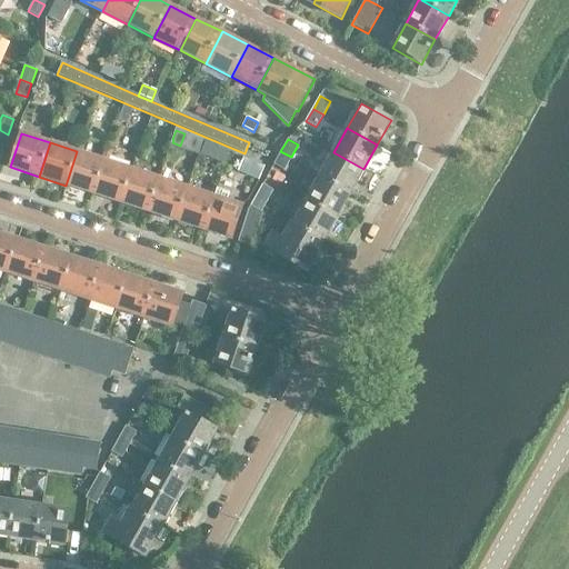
[(77,151),(66,186),(93,195),(105,160),(77,151)]
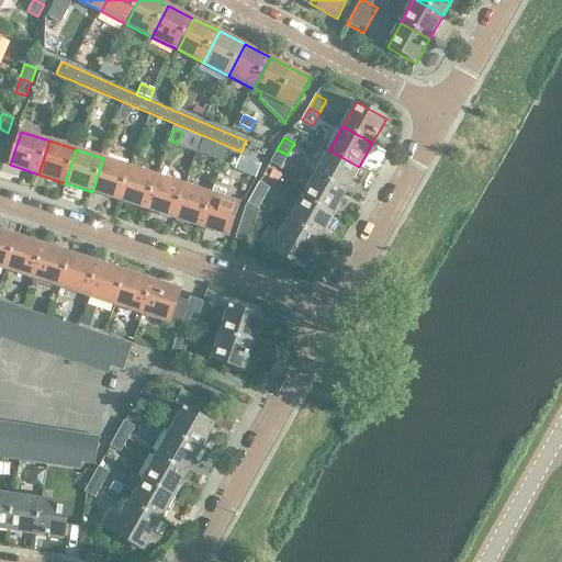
[(277,149),(270,163),(280,168),(288,155),(277,149)]
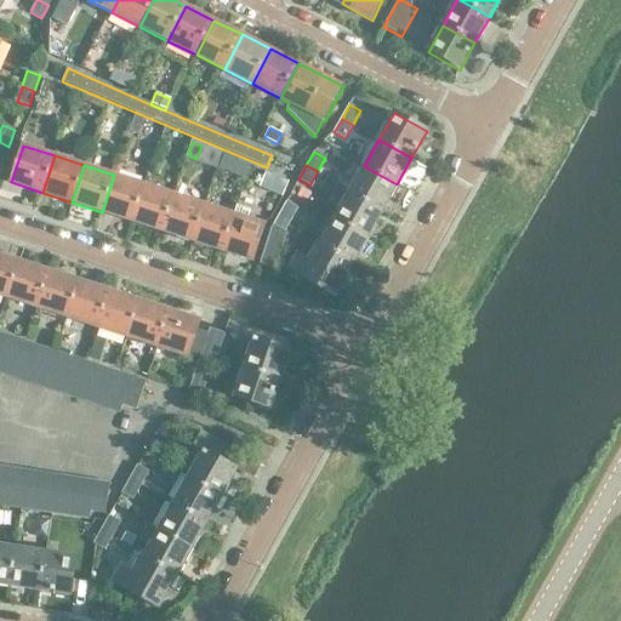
[(364,166),(349,192),(382,210),(397,184),(364,166)]
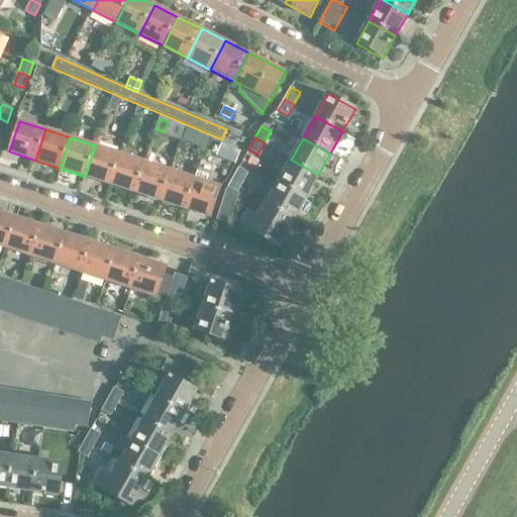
[(95,145),(85,177),(110,185),(120,154),(95,145)]
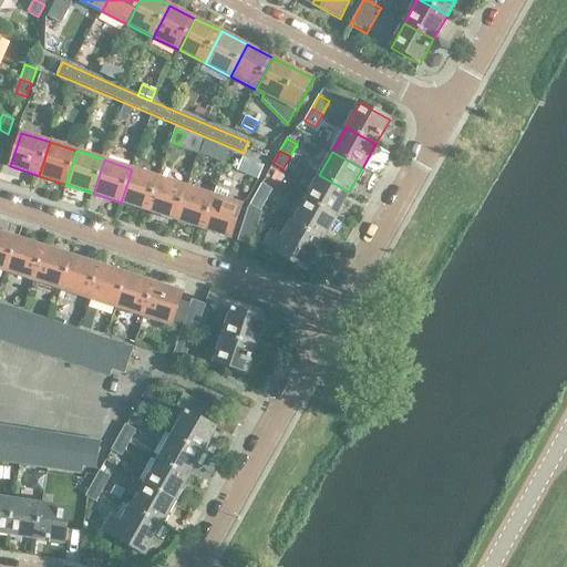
[(260,167),(244,162),(239,175),(256,181),(260,167)]
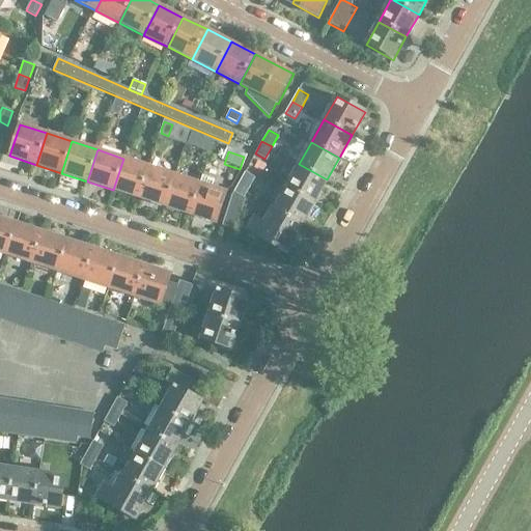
[(148,166),(148,167),(138,198),(164,206),(174,175),(161,170),(164,161),(151,157),(148,166)]
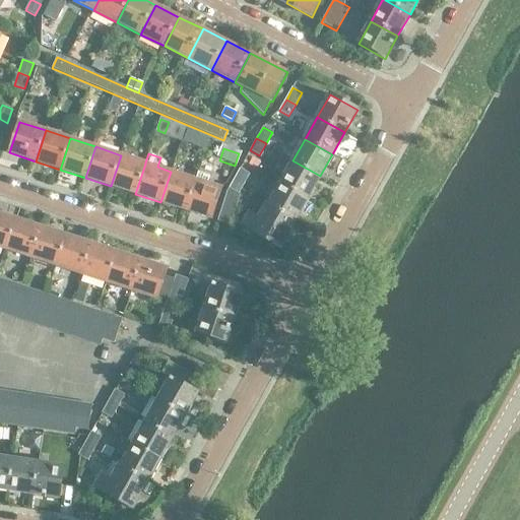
[(145,164),(145,163),(121,155),(111,186),(135,194),(145,164)]
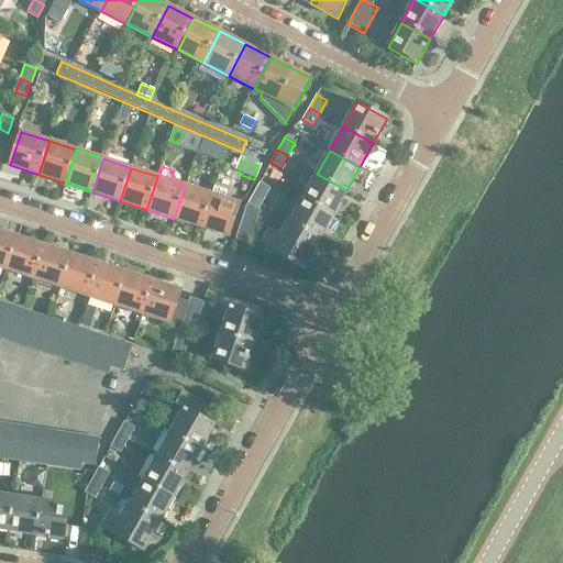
[(317,174),(304,198),(332,214),(346,190),(317,174)]
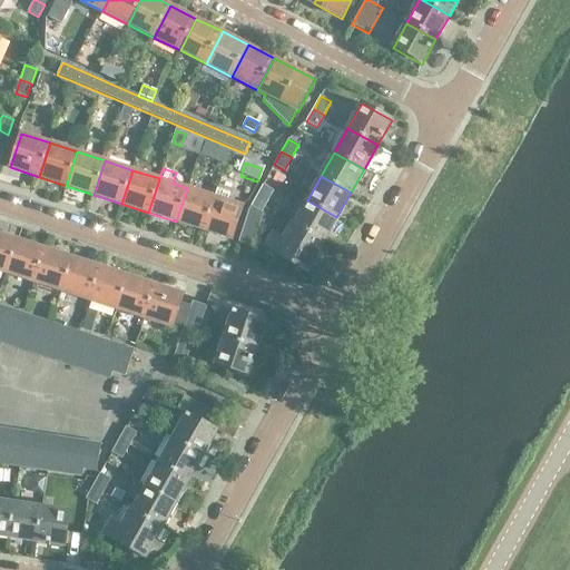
[(263,185),(254,202),(265,207),(274,190),(263,185)]
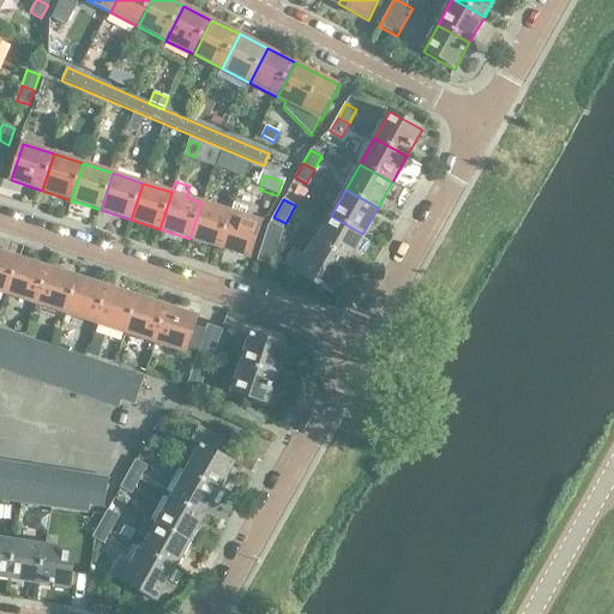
[(202,203),(190,239),(220,248),(232,212),(202,203)]
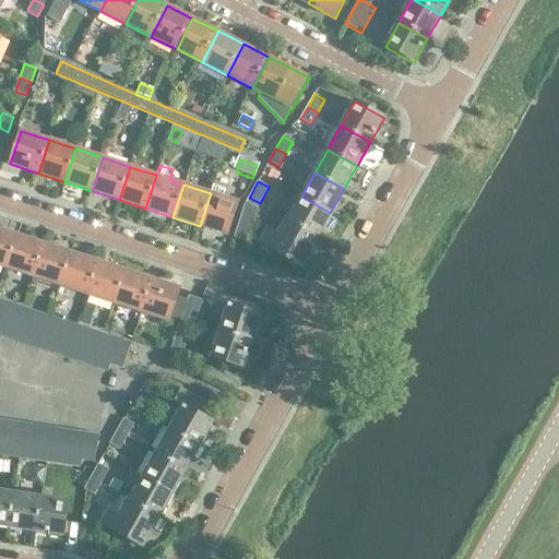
[(214,185),(211,193),(200,226),(227,236),(238,202),(223,197),(225,189),(214,185)]
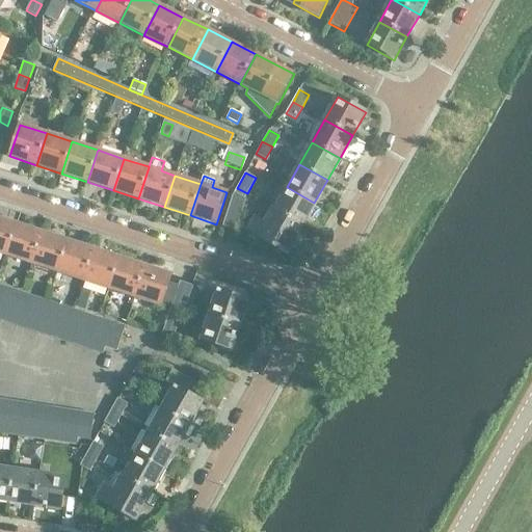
[(287,187),(274,209),(301,224),(314,203),(287,187)]
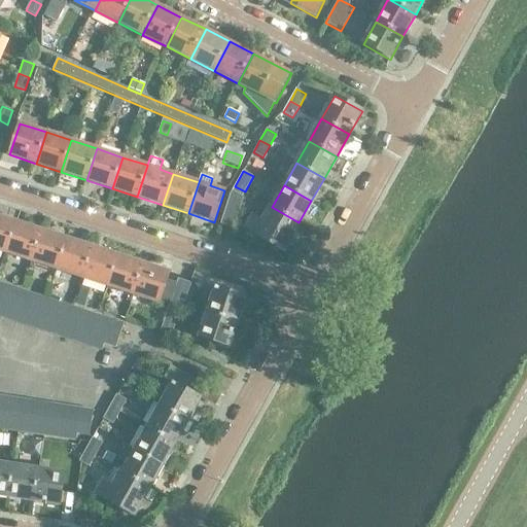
[(231,195),(221,223),(234,227),(243,197),(242,197),(245,191),(235,186),(231,195)]
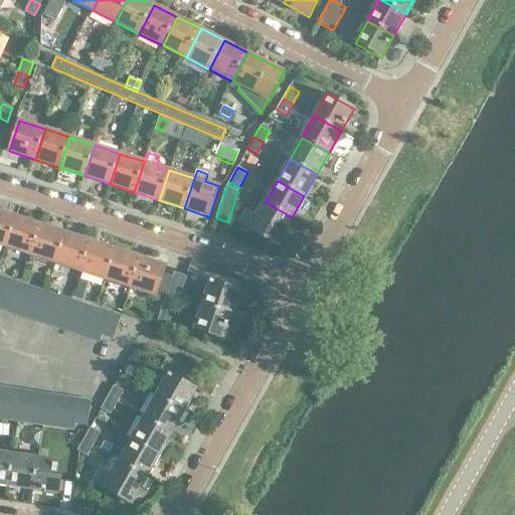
[(292,217),(266,202),(264,201),(255,215),(246,210),(238,224),(254,233),(258,226),(280,239),(292,217)]
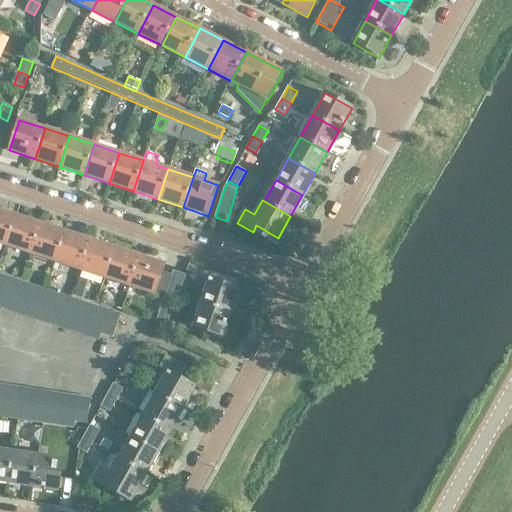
[(0,244),(6,246),(16,216),(0,210),(0,244)]
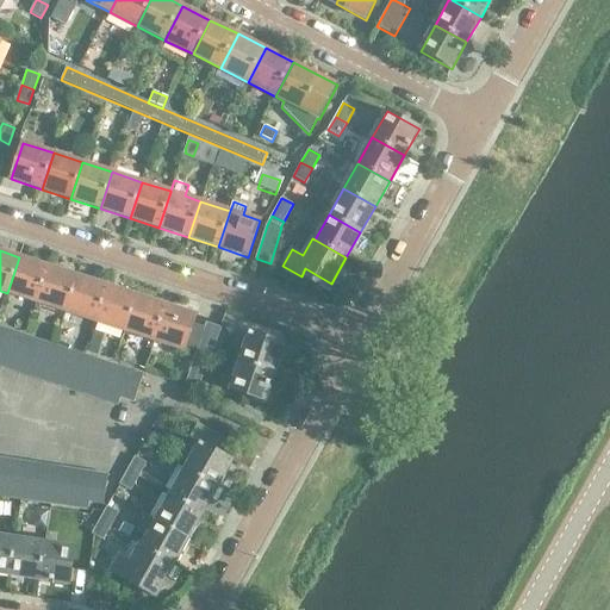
[(19,257),(7,293),(37,303),(49,267),(19,257)]
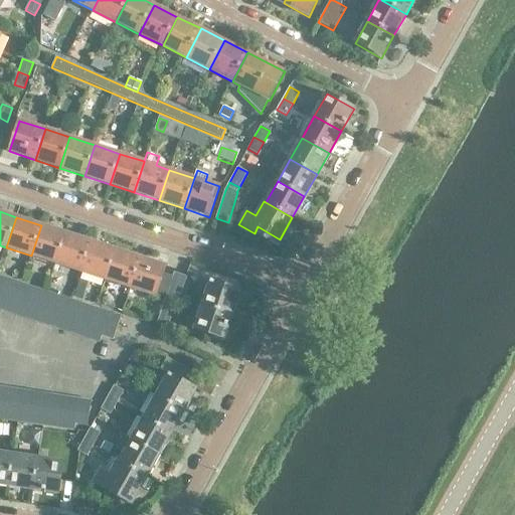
[(41,225),(31,255),(55,265),(65,233),(41,225)]
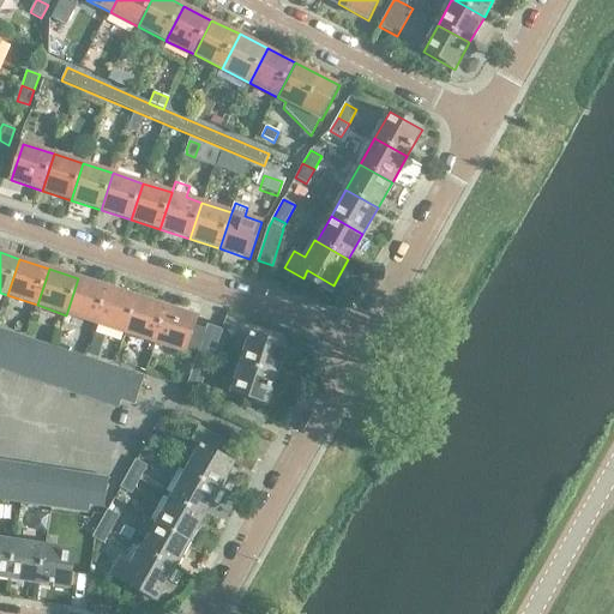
[(108,288),(78,278),(66,315),(96,325),(108,288)]
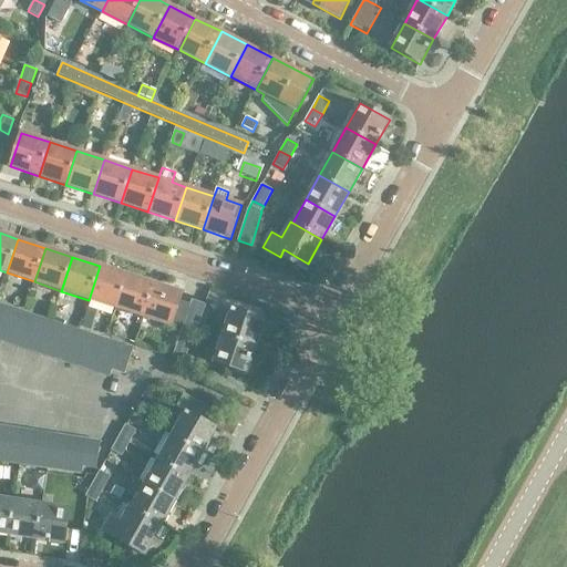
[(127,275),(100,266),(89,300),(115,309),(127,275)]
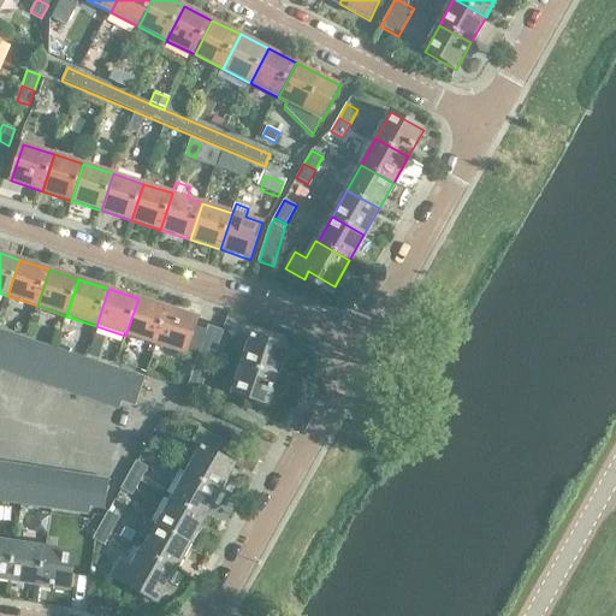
[(138,298),(125,336),(155,345),(167,308),(138,298)]
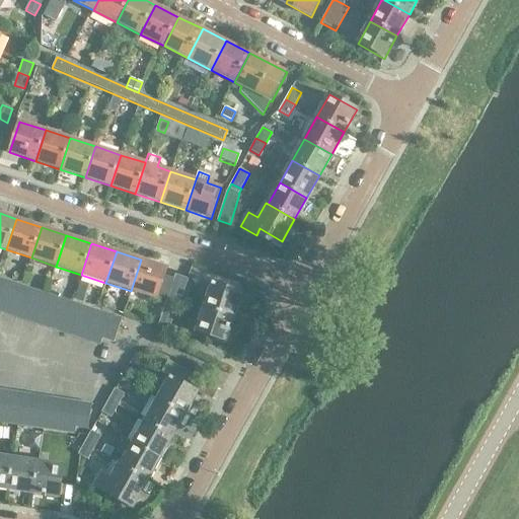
[(141,260),(131,291),(156,299),(166,269),(141,260)]
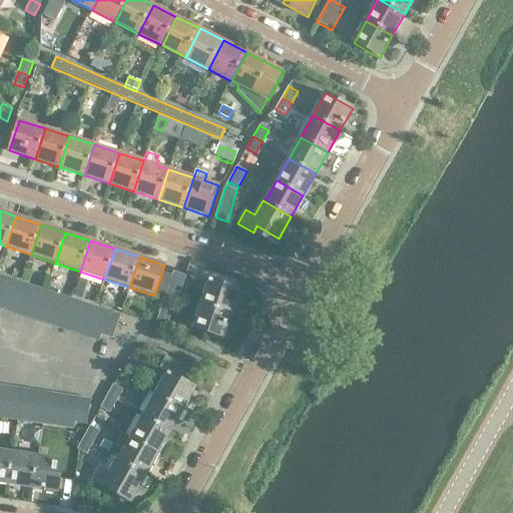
[(166,293),(176,296),(179,297),(185,276),(173,272),(166,293)]
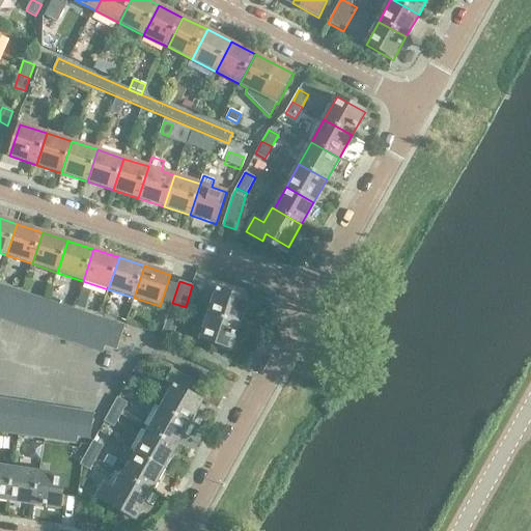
[(0,285),(0,317),(10,288),(0,285)]
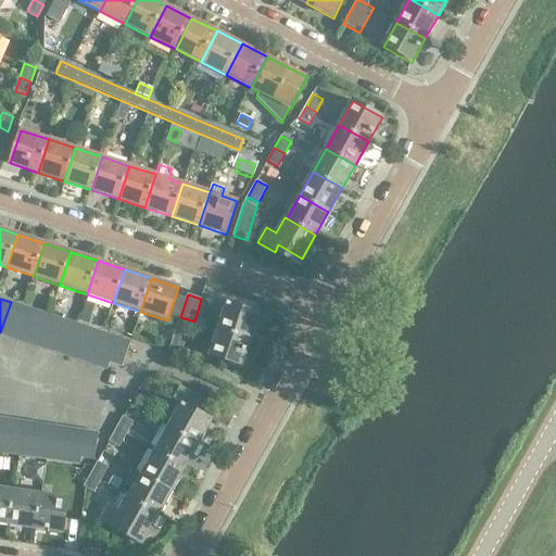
[(11,302),(0,332),(0,335),(13,339),(24,306),(11,302)]
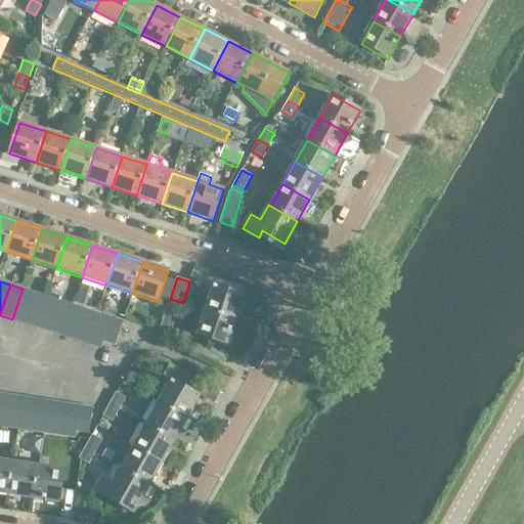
[(215,286),(207,310),(235,320),(244,296),(215,286)]
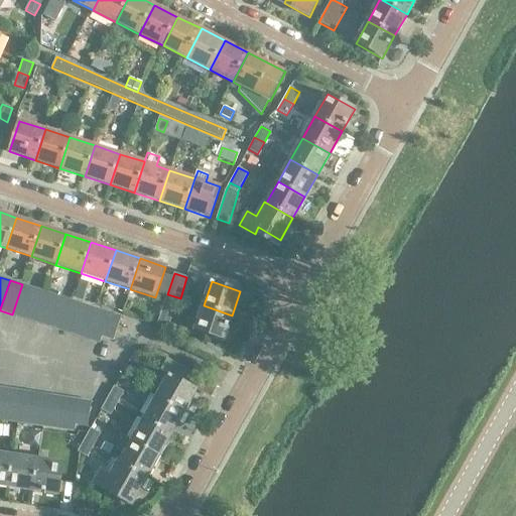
[(22,284),(12,314),(24,319),(34,288),(22,284)]
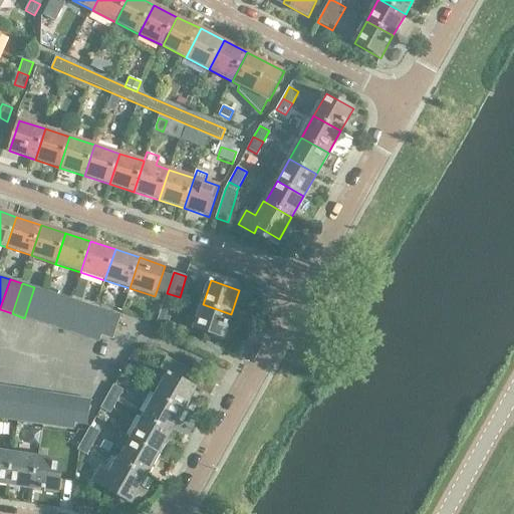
[(34,287),(24,318),(37,322),(47,292),(34,287)]
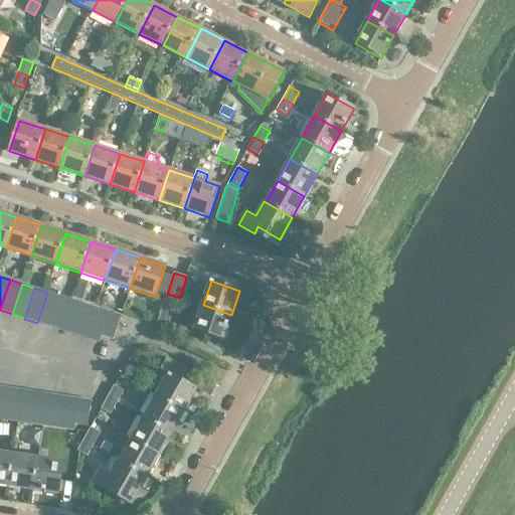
[(47,293),(37,323),(49,327),(59,297),(47,293)]
